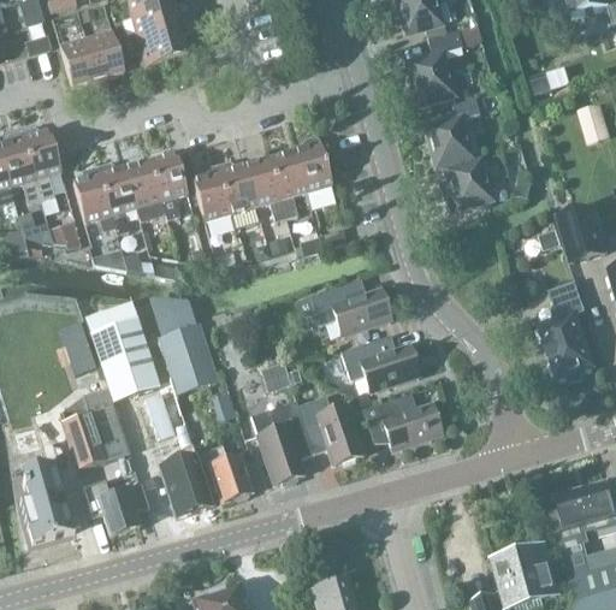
[(125,0),(130,16),(172,4),(171,0),(125,0)]
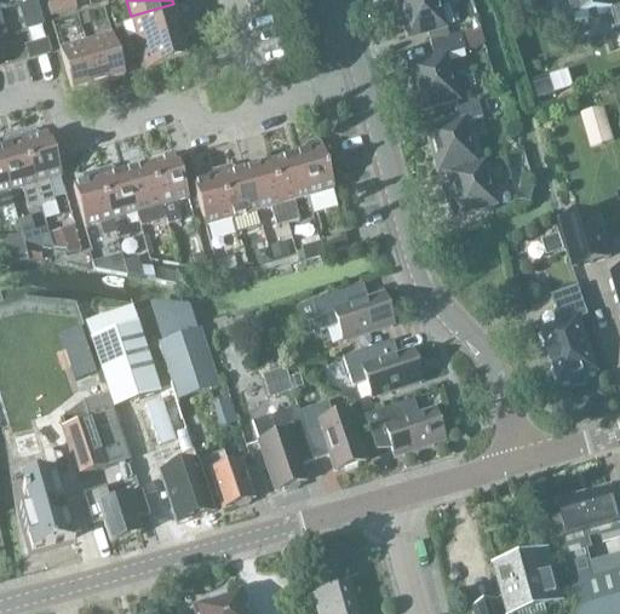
[(460,30),(458,21),(446,24),(438,0),(396,0),(407,35),(438,27),(441,35),(460,30)]
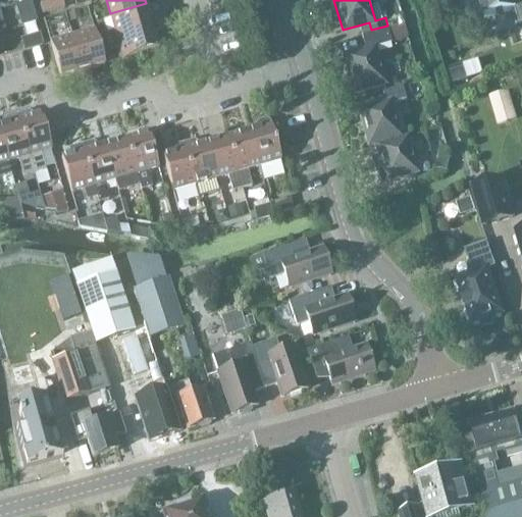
[(480,0),(484,13),(514,5),(519,20),(521,19),(521,0),(480,0)]
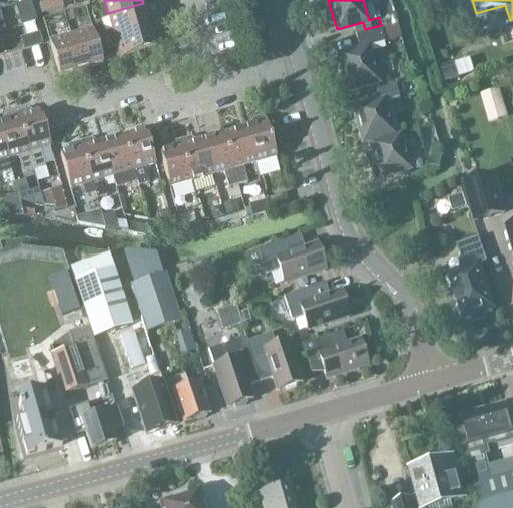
[(108,13),(114,34),(142,26),(140,19),(147,17),(143,3),(108,13)]
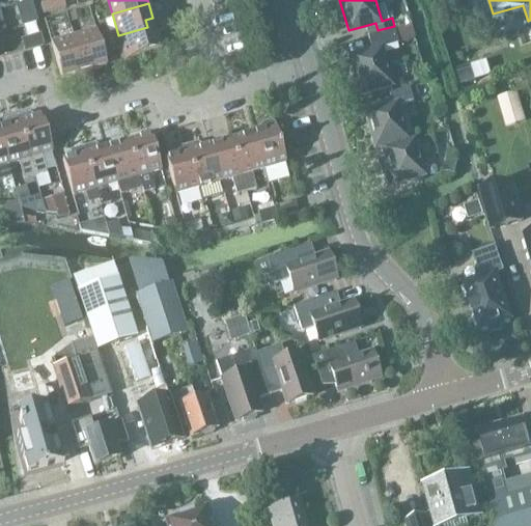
[(74,33),(82,62),(88,60),(90,67),(106,62),(100,40),(96,26),(74,33)]
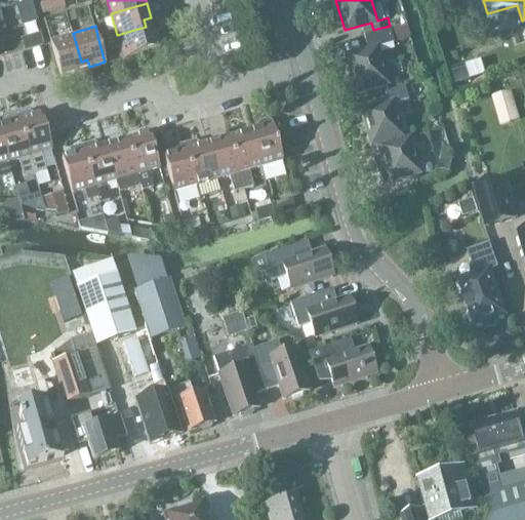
[(390,26),(373,30),(364,33),(368,46),(345,52),(356,91),(389,82),(377,44),(394,40),(390,26)]
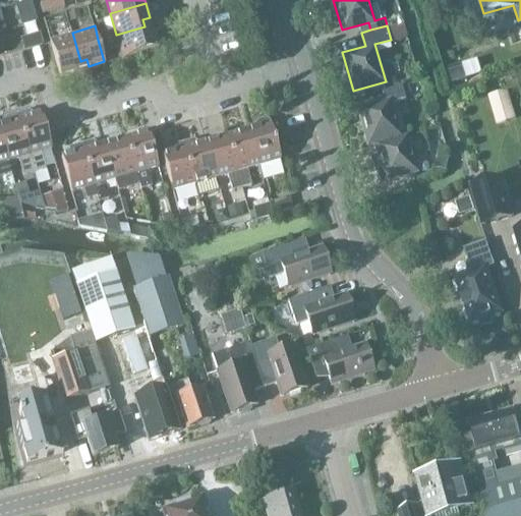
[(116,35),(118,42),(122,55),(122,56),(158,46),(154,31),(147,33),(145,26),(116,35)]
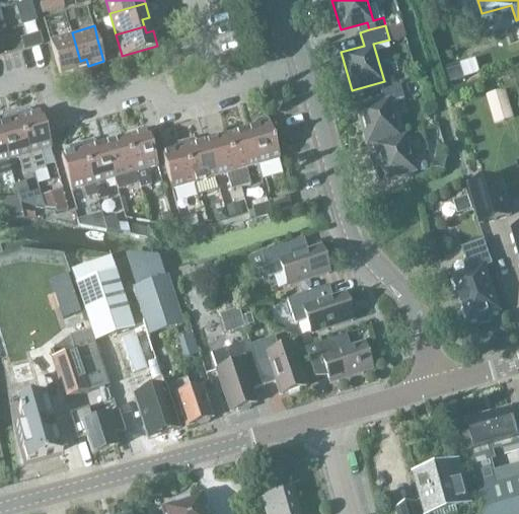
[(50,39),(60,74),(75,69),(73,62),(80,61),(72,32),(50,39)]
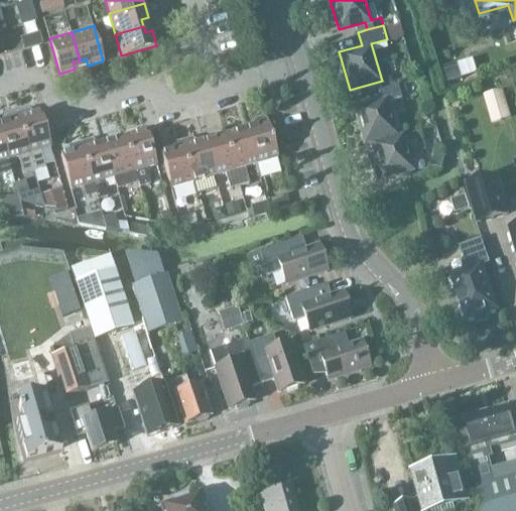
[(113,43),(115,50),(116,55),(121,54),(117,41),(113,43)]
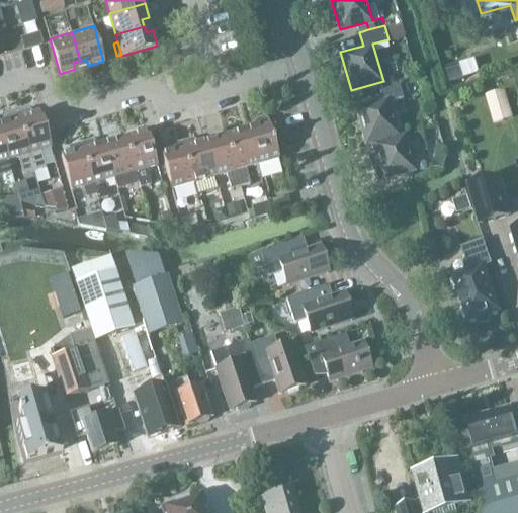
[(104,46),(106,53),(115,51),(113,44),(104,46)]
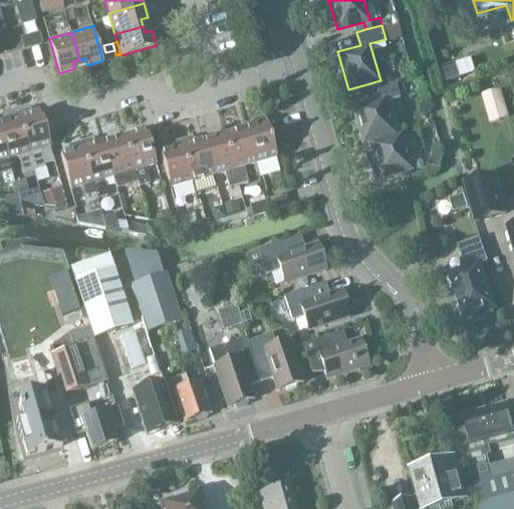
[(399,94),(396,82),(376,87),(378,97),(384,95),(386,98),(399,94)]
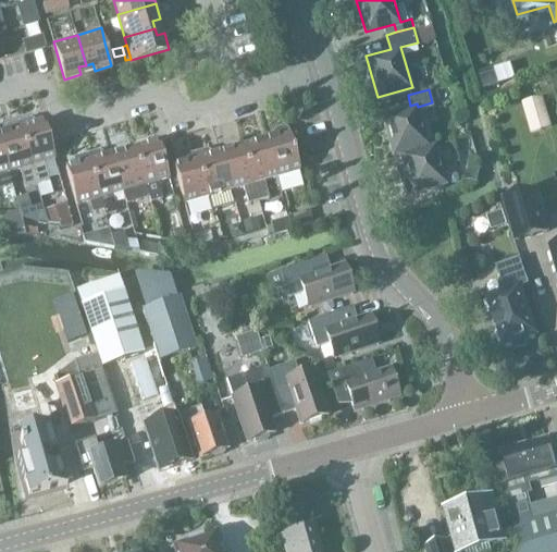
[(529,129),(551,122),(541,92),(519,98),(529,129)]
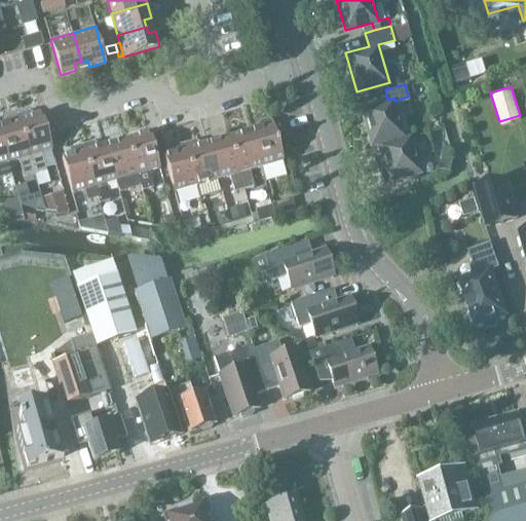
[(405,136),(395,101),(393,98),(387,100),(361,107),(371,144),(377,142),(378,143),(405,136)]
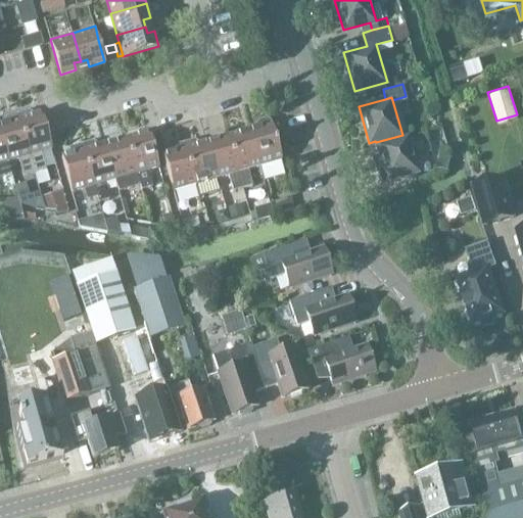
[(32,109),(29,107),(17,110),(35,170),(45,167),(40,150),(52,146),(42,110),(33,113),(32,109)]
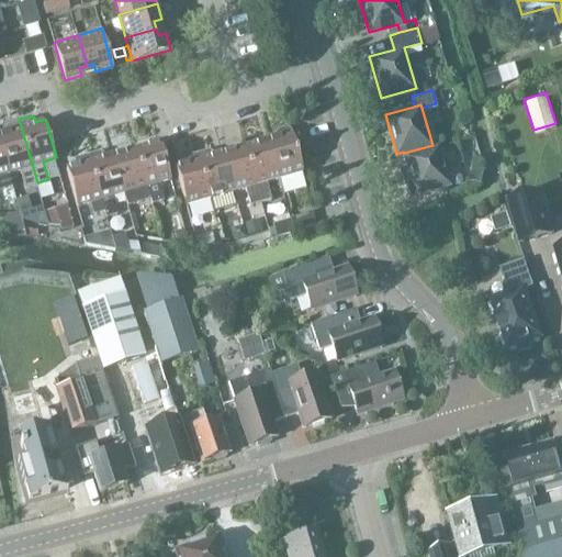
[(0,131),(0,140),(9,170),(21,167),(25,186),(37,182),(19,119),(8,122),(6,126),(7,130),(0,131)]
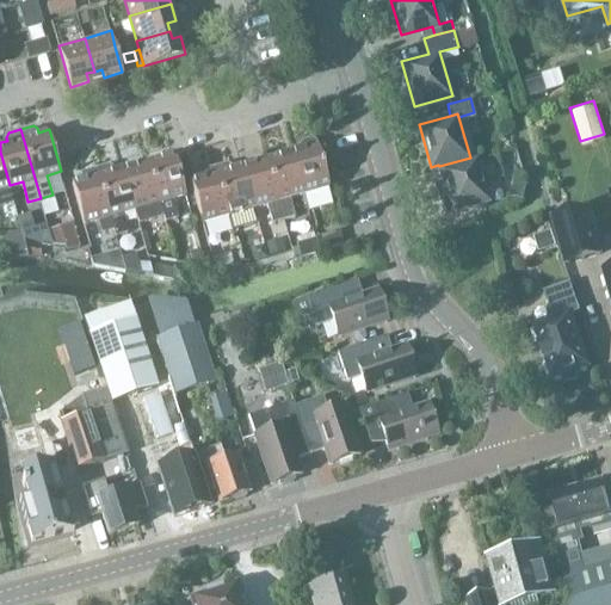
[(301,147),(291,149),(303,191),(329,184),(316,137),(312,136),(302,139),(300,142),(301,147)]
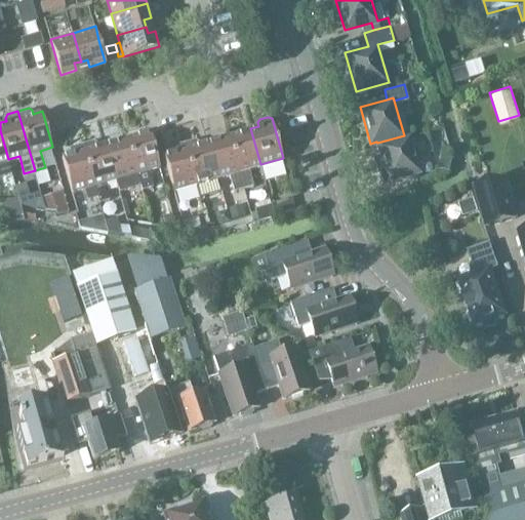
[(229,134),(243,185),(254,182),(250,167),(260,164),(250,128),(229,134)]
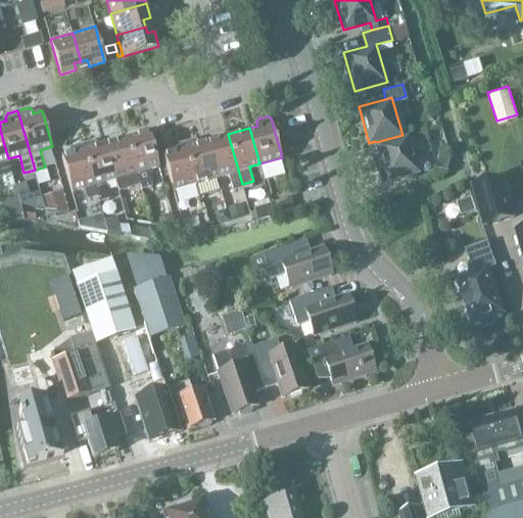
[(148,129),(127,135),(140,182),(141,185),(151,182),(148,168),(158,165),(148,129)]
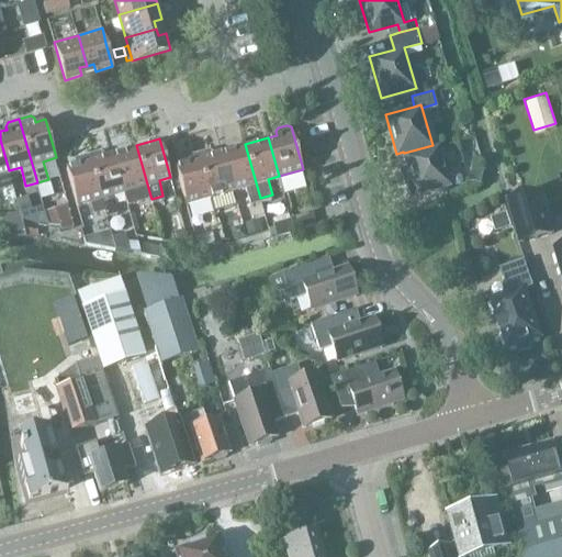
[(9,170),(0,140),(0,186),(12,182),(9,170)]
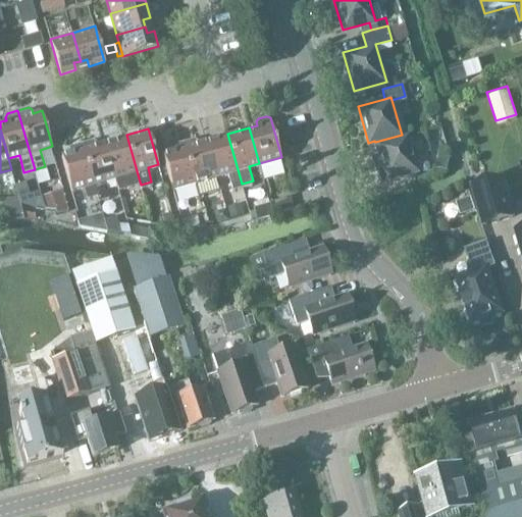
[(375,142),(374,142),(378,153),(372,155),(377,171),(382,170),(385,179),(418,169),(407,133),(402,135),(375,142)]
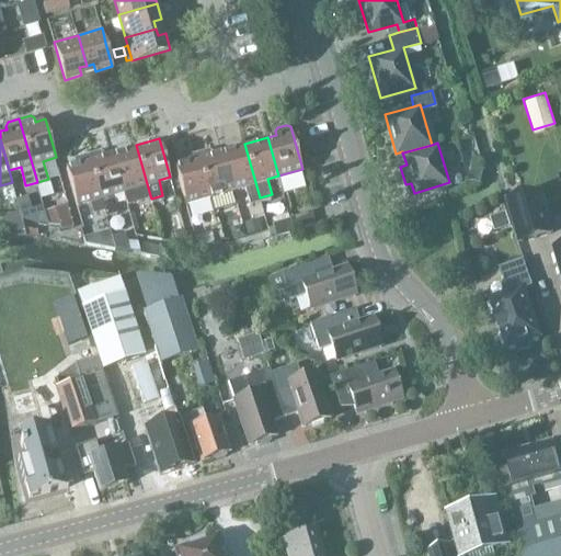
[(232,189),(244,185),(249,201),(260,197),(244,144),(221,150),(232,189)]
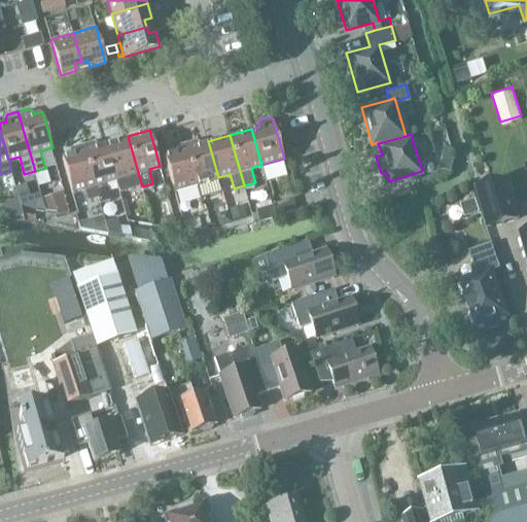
[(128,136),(106,142),(116,178),(119,189),(141,183),(128,136)]
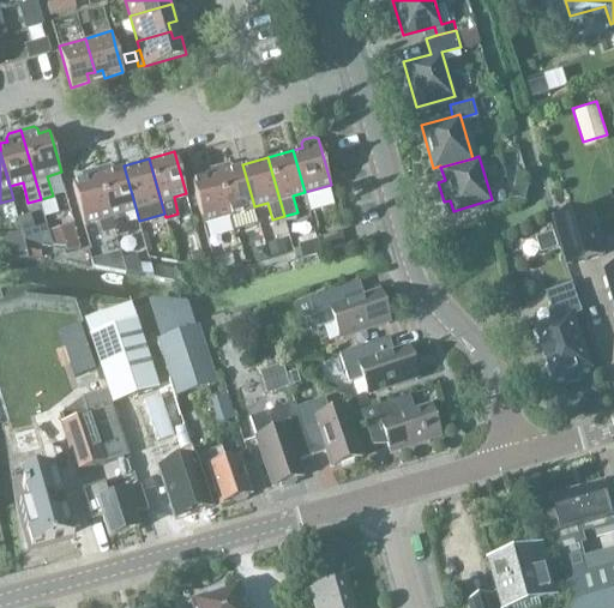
[(232,163),(228,161),(217,164),(217,163),(215,164),(229,214),(254,206),(242,164),(233,167),(232,163)]
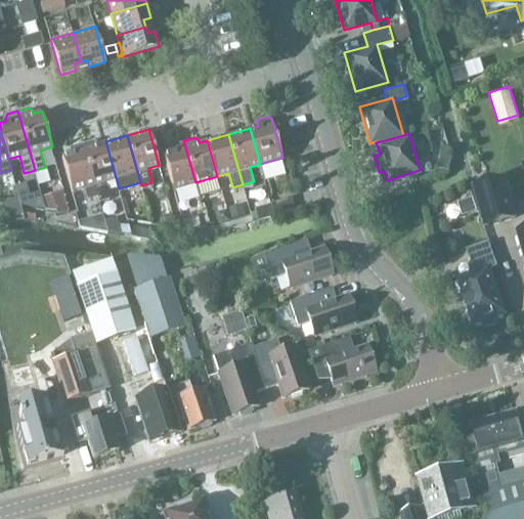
[(93,138),(82,141),(97,193),(98,200),(108,197),(104,180),(116,177),(105,141),(97,143),(96,140),(93,138)]
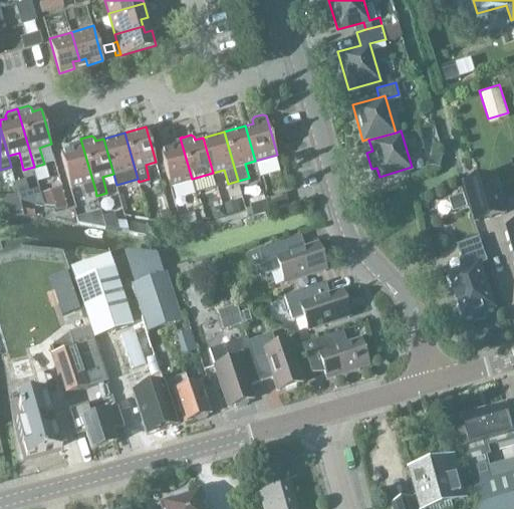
[(179,139),(170,141),(168,144),(169,148),(160,150),(170,185),(192,179),(180,138),(179,138),(179,139)]
